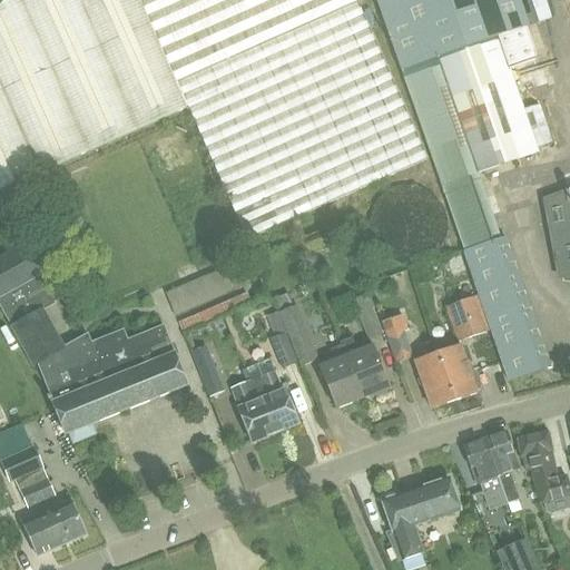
[(0,0),(0,189),(187,108),(246,241),(426,159),(355,0),(0,0)]
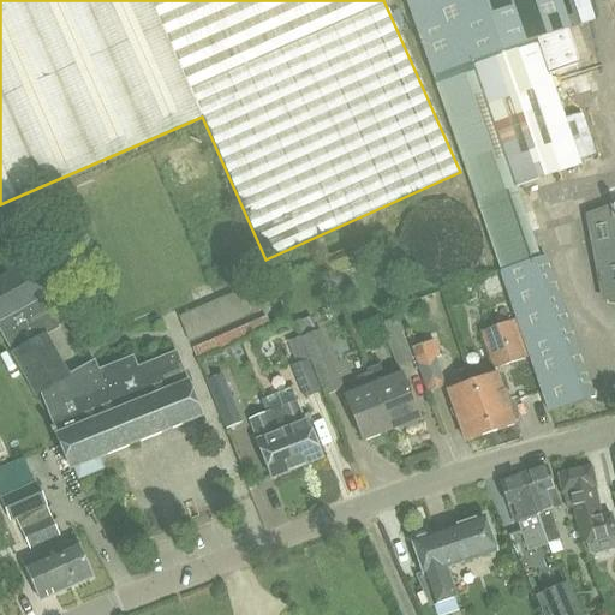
[(495,254),(532,240),(515,189),(580,166),(579,160),(595,155),(580,113),(565,118),(549,77),(581,65),(568,28),(533,40),(519,0),(404,0),(495,254)]
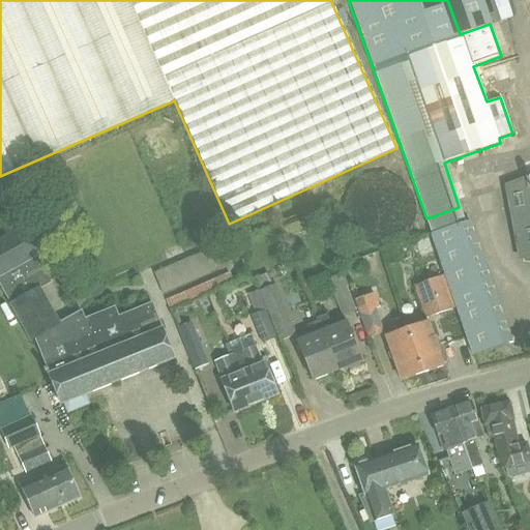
[(524,88),(505,96),(510,108),(529,99),(524,88)]
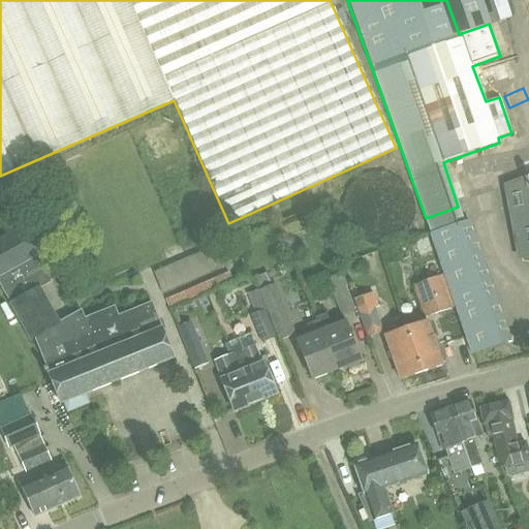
[(343,206),(343,209),(343,213),(343,215),(344,219),(345,221),(346,224),(348,226),(349,228),(351,231),(355,236),(358,237),(361,239),(364,241),(367,242),(370,243),(373,243),(376,244),(380,244),(384,243),(386,243),(391,241),(396,239),(398,237),(402,235),(404,231),(406,229),(408,226),(409,223),(411,220),(412,217),(412,215),(412,213),(413,209),(413,206),(412,201),(411,197),(410,195),(408,191),(407,188),(405,186),(403,184),(401,182),(397,179),(394,177),(391,176),(387,175),(385,174),(380,174),(377,174),(374,174),(371,174),(368,175),(365,176),(361,178),(359,179),(355,181),(353,183),(350,186),(348,189),(346,193),(345,195),(344,198),(343,201),(343,204),(343,206)]
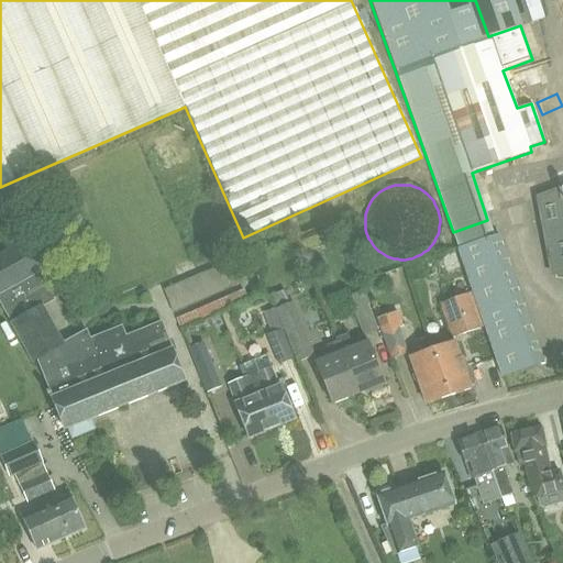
[(537,208),(526,210),(530,231),(541,229),(550,276),(562,277),(562,185),(556,187),(534,196),(537,208)]
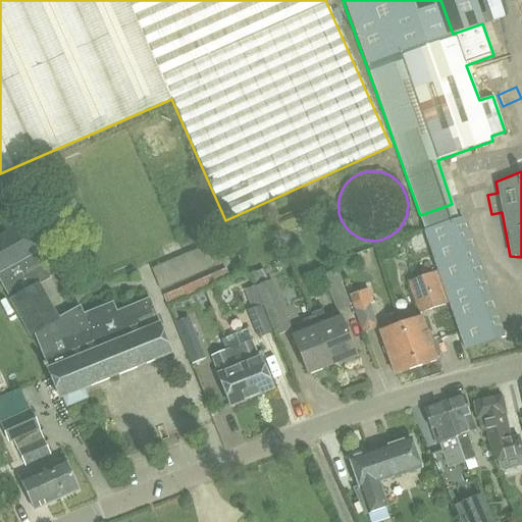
[(456,218),(425,229),(425,230),(466,350),(494,340),(456,218)]
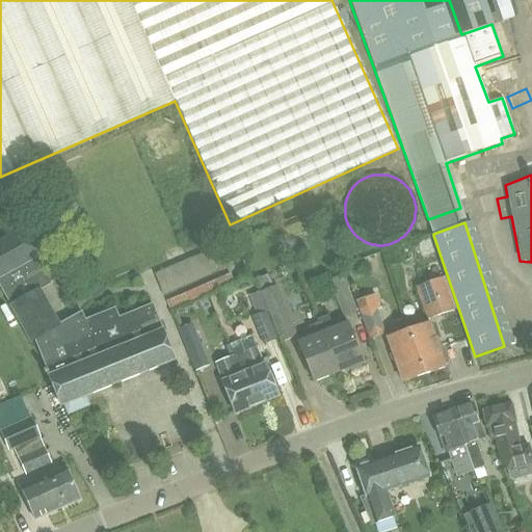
[(89,406),(86,396),(174,361),(161,329),(152,304),(118,319),(114,309),(85,320),(82,311),(60,323),(42,290),(53,284),(37,258),(40,257),(23,228),(0,240),(0,286),(10,304),(9,304),(31,344),(35,342),(49,376),(48,376),(60,406),(63,405),(68,416),(89,406)]
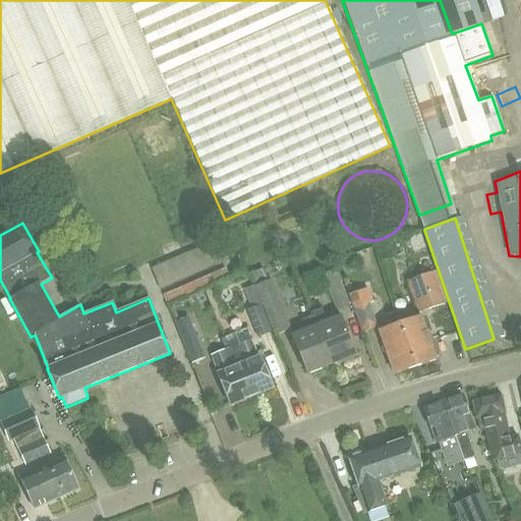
[(212,248),(217,262),(235,254),(230,241),(212,248)]
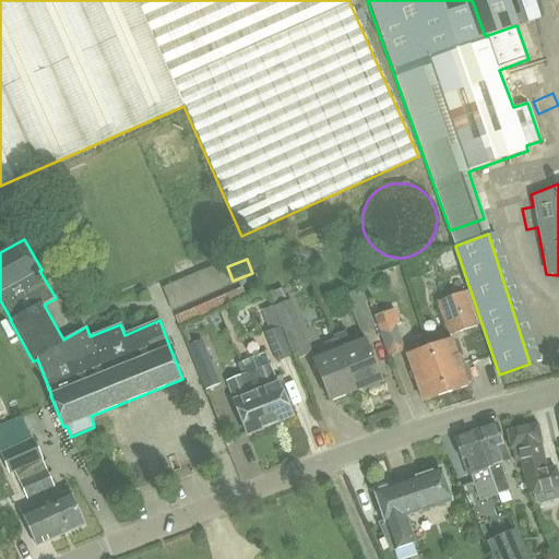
[(222,262),(163,287),(171,310),(229,285),(222,262)]
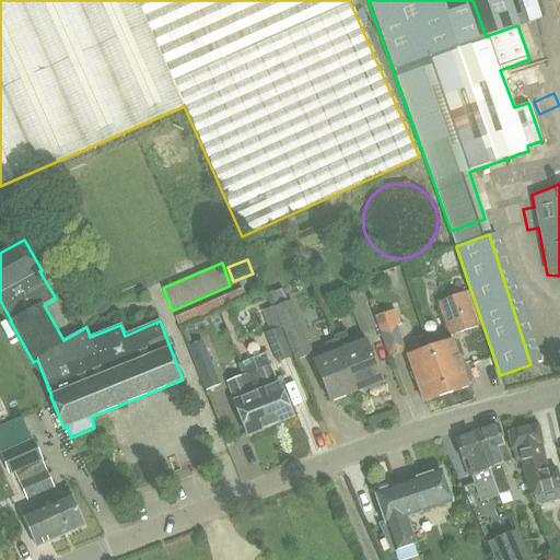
[(247,298),(243,288),(175,316),(179,327),(247,298)]
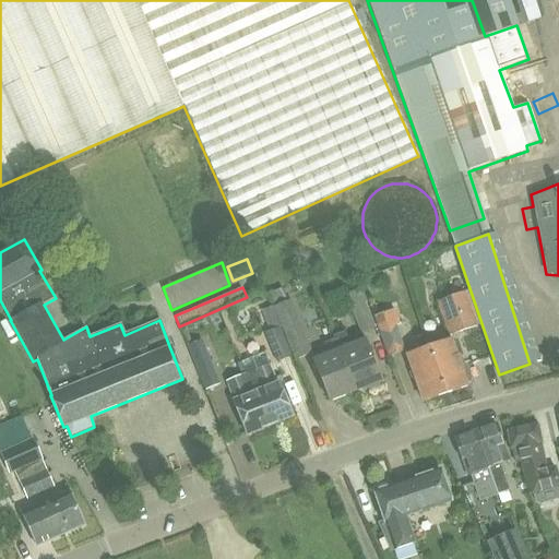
[(345,295),(360,334),(376,328),(360,289),(345,295)]
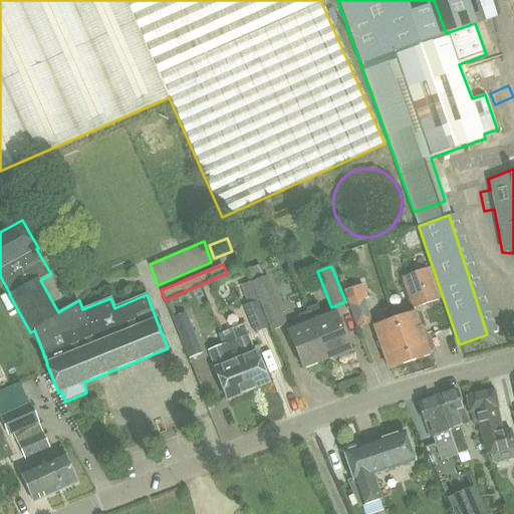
[(401,277),(413,310),(428,304),(433,318),(448,312),(443,298),(440,299),(428,268),(401,277)]
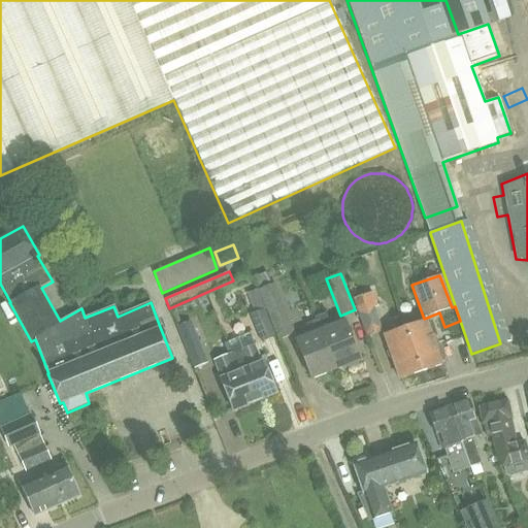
[(258,290),(266,309),(277,340),(294,334),(274,284),(258,290)]
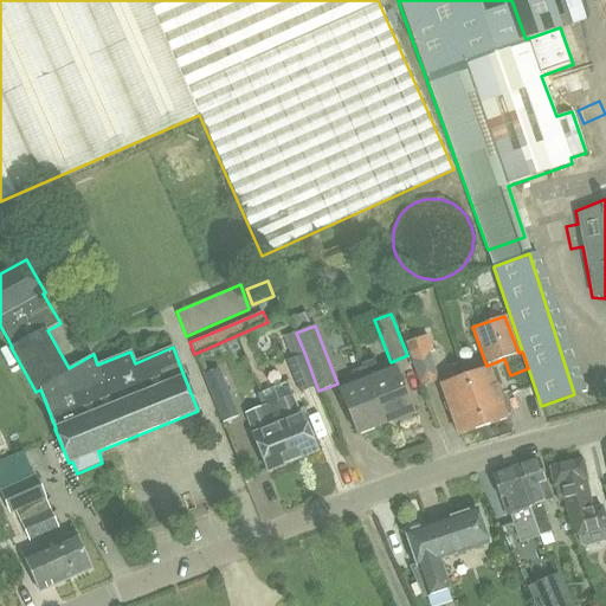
[(283,337),(291,359),(303,355),(305,355),(296,333),(283,337)]
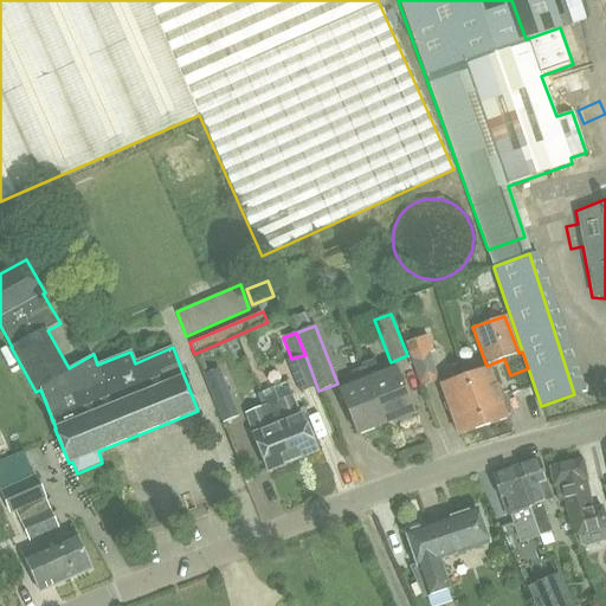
[(405,343),(419,388),(439,382),(434,369),(439,368),(429,335),(405,343)]
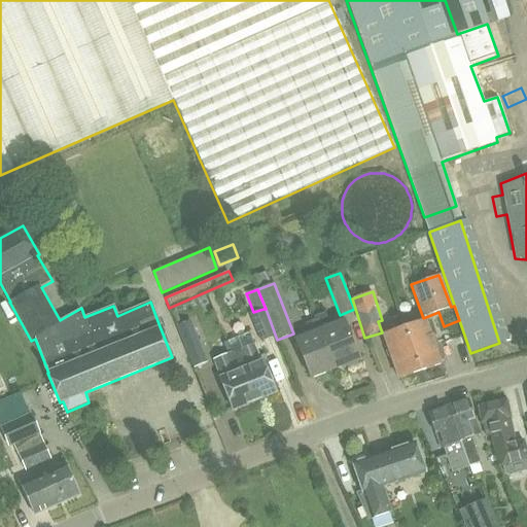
[(264,309),(253,312),(249,313),(260,342),(275,337),(264,309)]
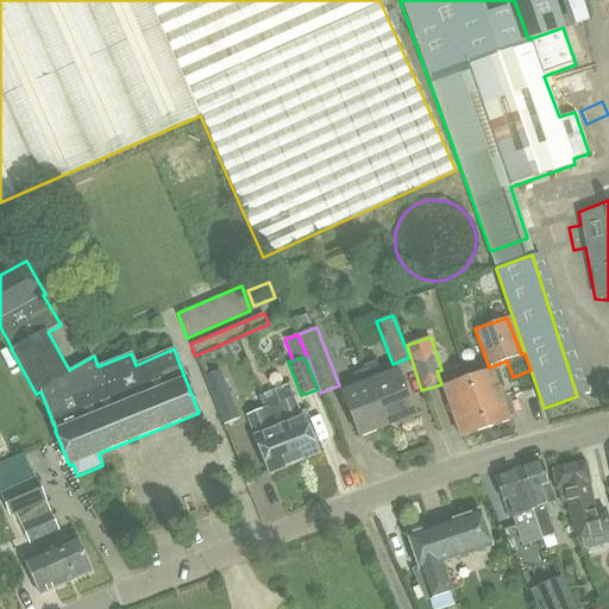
[(376,360),(363,365),(364,370),(387,426),(415,415),(397,370),(382,376),(376,360)]
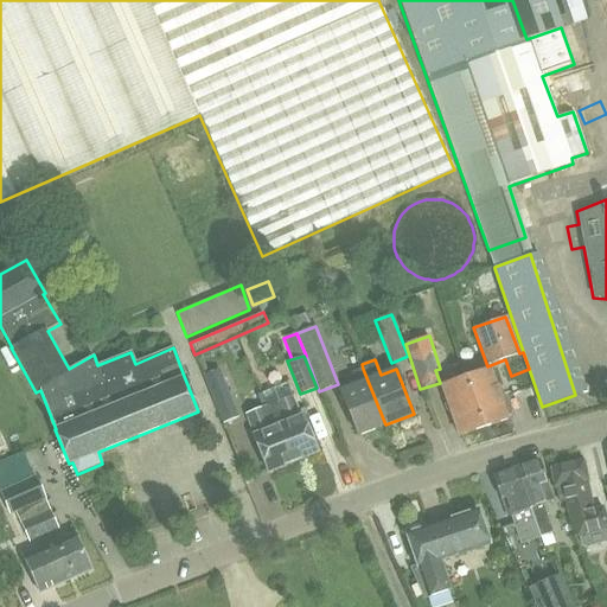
[(202,371),(223,425),(240,417),(218,365),(202,371)]
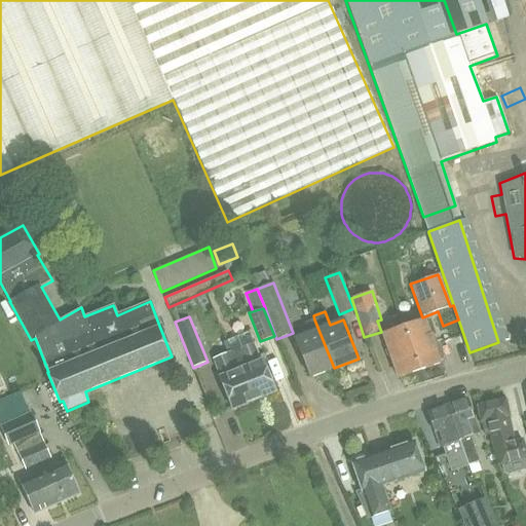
[(307,334),(295,339),(310,378),(334,368),(314,320),(304,323),(307,334)]
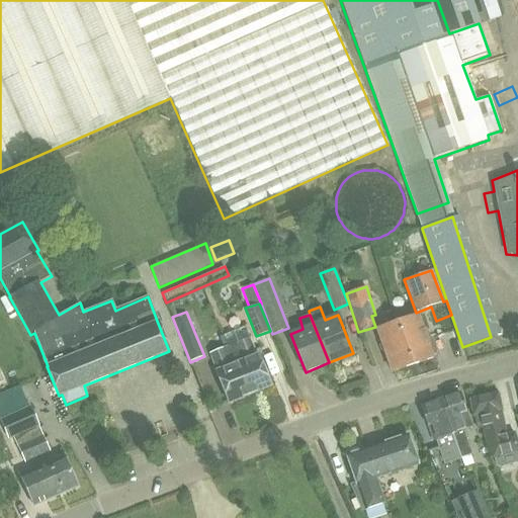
[(418,315),(398,323),(412,365),(433,357),(418,315)]
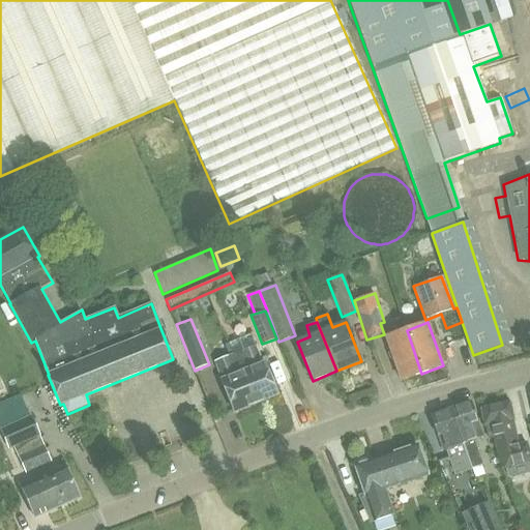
[(421,374),(407,330),(385,337),(401,381),(421,374)]
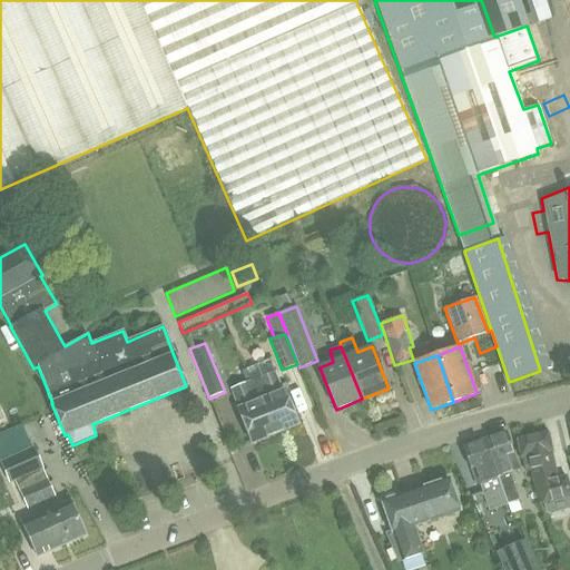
[(274,372),(248,383),(258,405),(265,408),(276,434),(297,425),(284,391),(282,391),(274,372)]
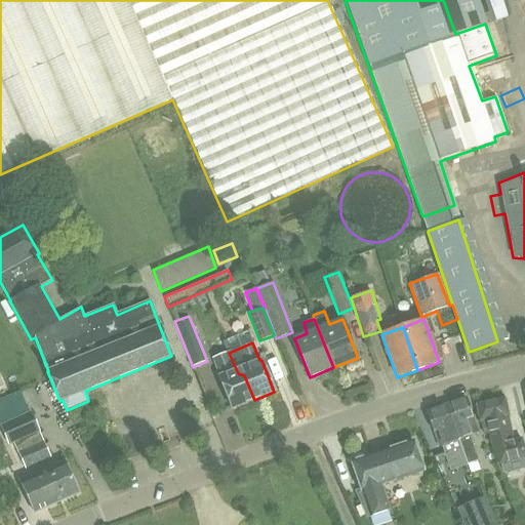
[(238,373),(229,353),(212,359),(219,376),(233,408),(254,400),(244,375),(238,373)]
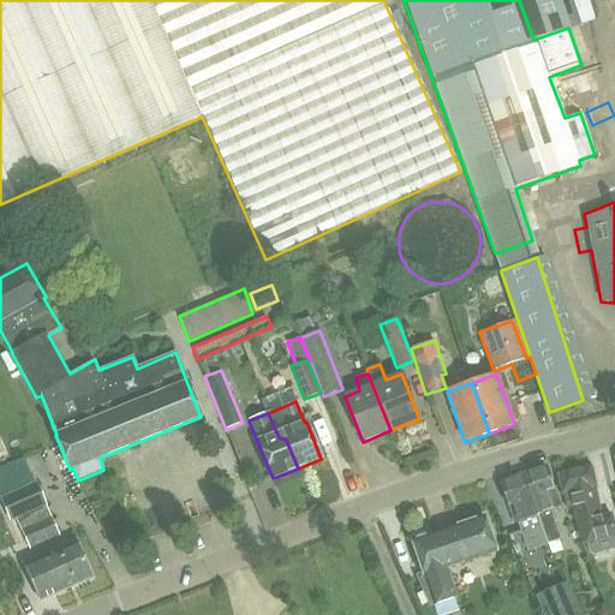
[(0,477),(0,499),(10,523),(16,519),(30,550),(60,537),(36,481),(34,482),(27,466),(0,477)]
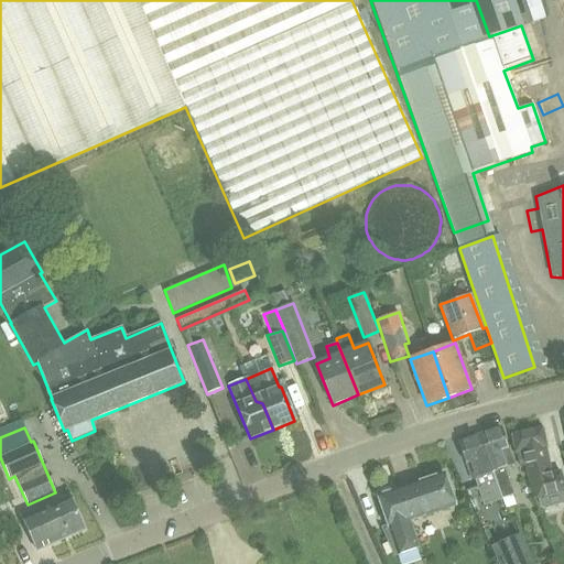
[(543,427),(510,434),(514,454),(517,454),(519,467),(525,466),(530,483),(535,499),(538,498),(540,507),(545,509),(563,503),(563,501),(563,494),(563,491),(563,490),(563,486),(560,470),(552,473),(543,427)]
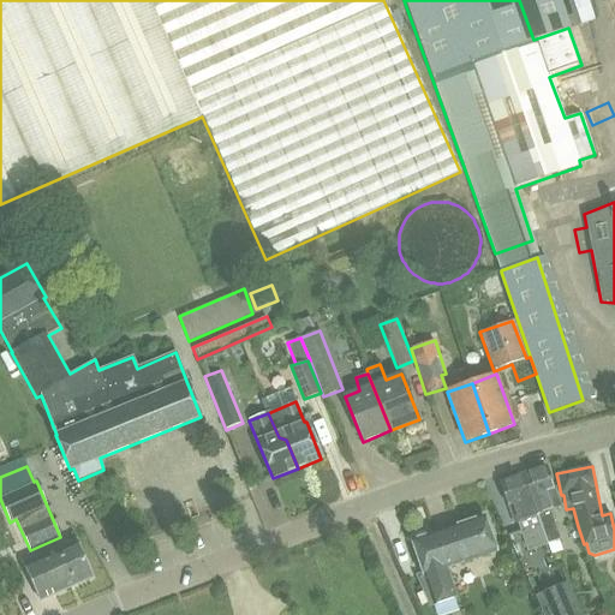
[(523,476),(545,543),(550,557),(563,553),(549,509),(559,506),(545,467),(523,476)]
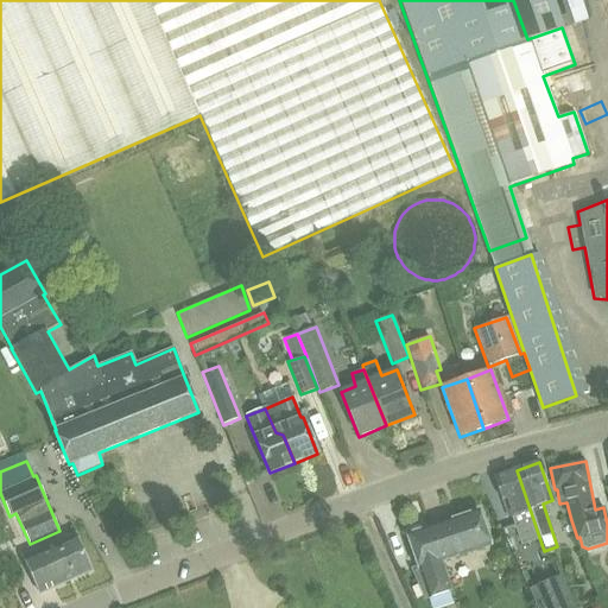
[(494,477),(507,515),(513,514),(523,543),(539,537),(517,470),(494,477)]
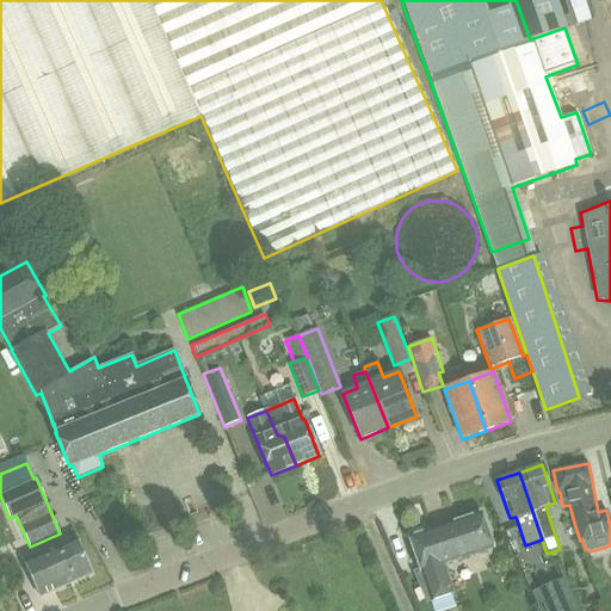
[(479,513),(434,529),(439,542),(446,562),(491,548),(479,513)]
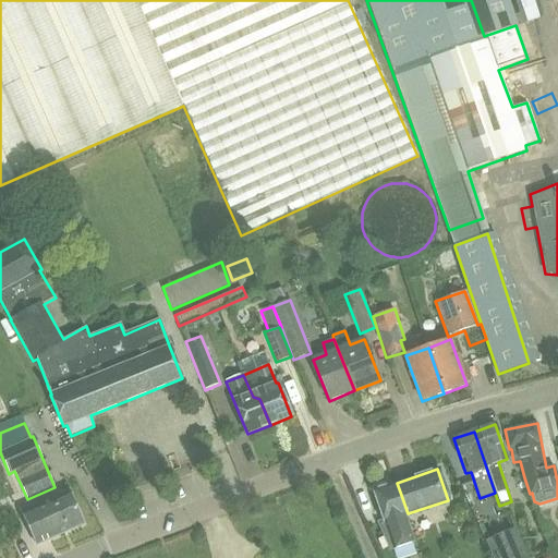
[(401,495),(397,483),(373,490),(383,521),(377,522),(389,549),(412,542),(403,516),(408,513),(401,495)]
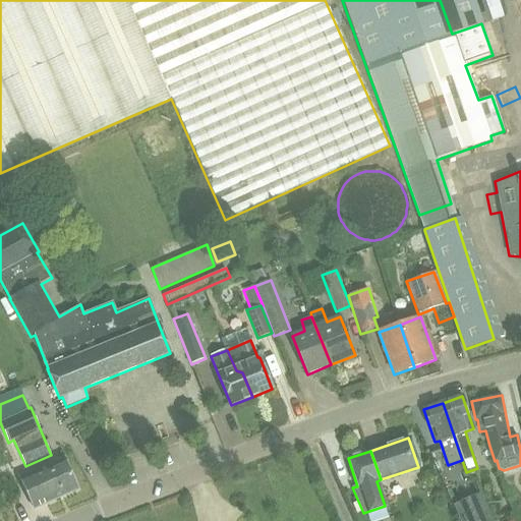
[(20,477),(35,510),(78,489),(63,458),(20,477)]
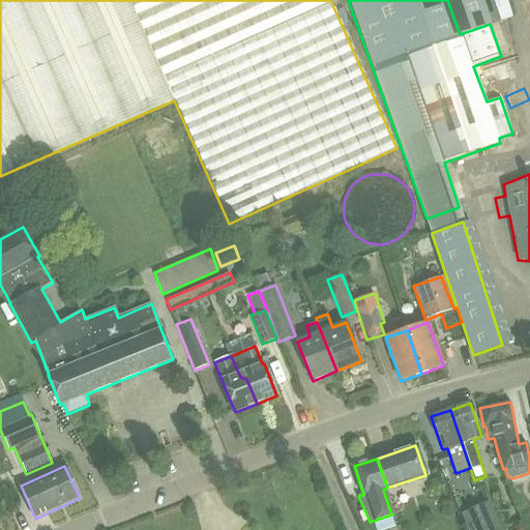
[(469,527),(470,529),(497,529),(492,517),(469,527)]
